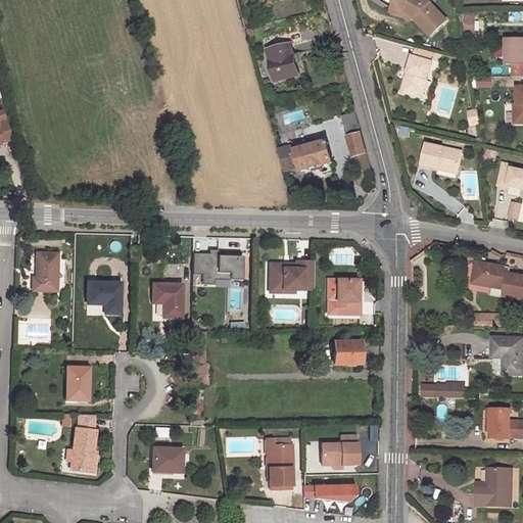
[(414,16),(431,34),(447,19),(431,1),(428,0),(394,0),(392,7),(407,11),(416,15),(414,16)]
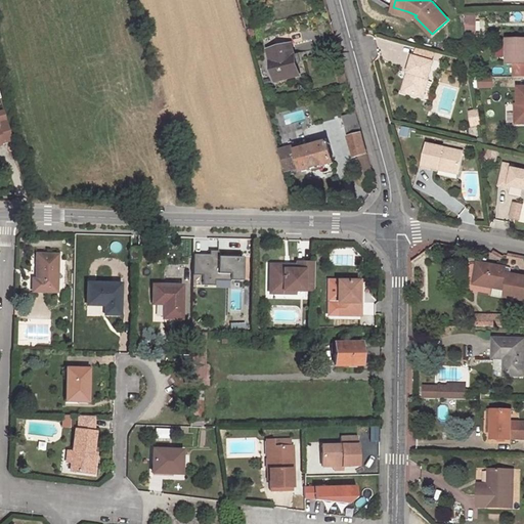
[(407,11),(393,7),(392,11),(408,16),(413,18),(415,16),(417,15),(407,11)]
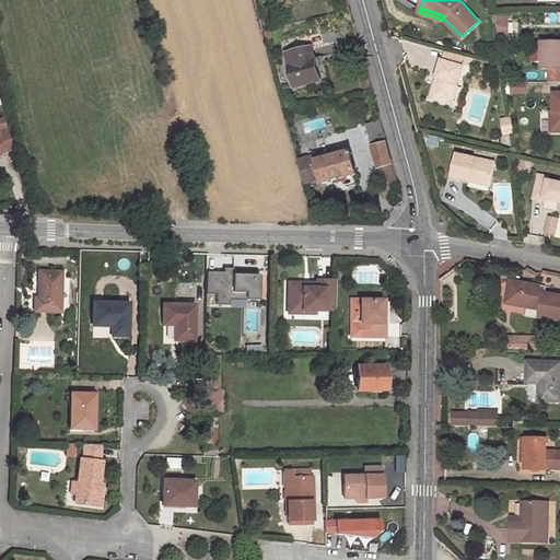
[(509,36),(508,13),(497,13),(497,36),(509,36)]
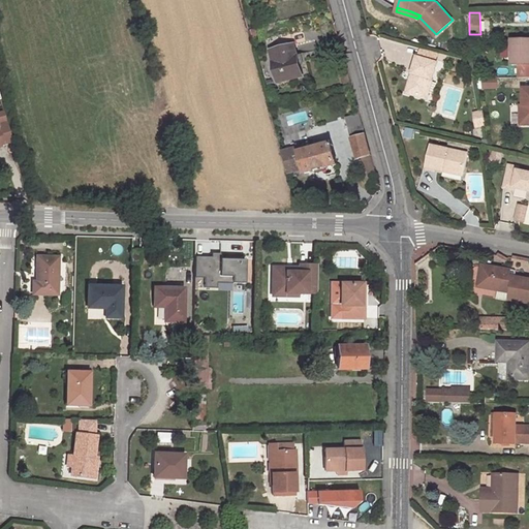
[(528,39),(512,40),(512,65),(519,65),(519,79),(528,78),(528,39)]
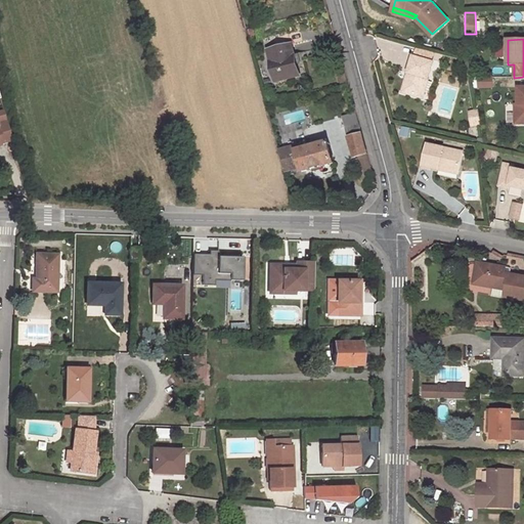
[(297,43),(273,49),(282,80),(305,74),(297,43)]
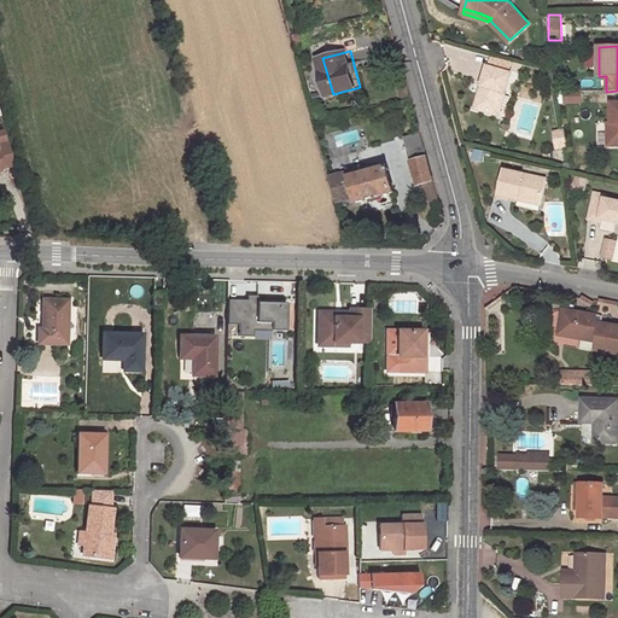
[(484,85),(478,108),(497,114),(511,71),(487,64),(481,83),(484,85)]
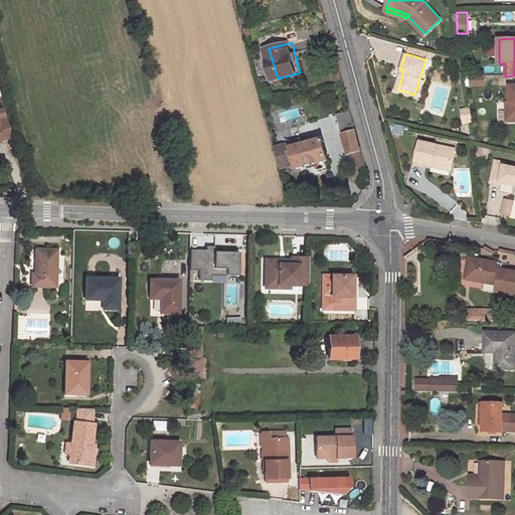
[(400,69),(394,89),(398,90),(403,70),(400,69)]
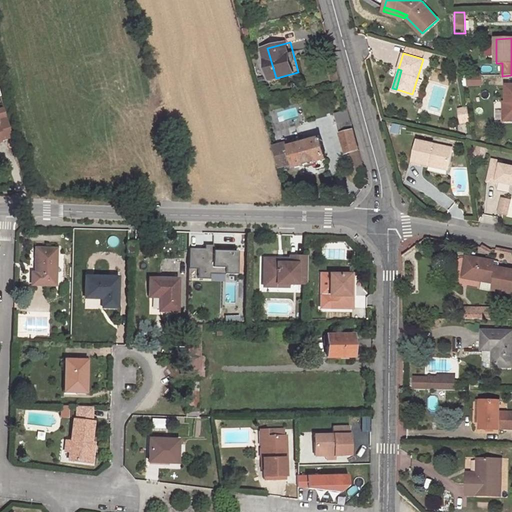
[(481,85),(481,75),(465,75),(465,85),(481,85)]
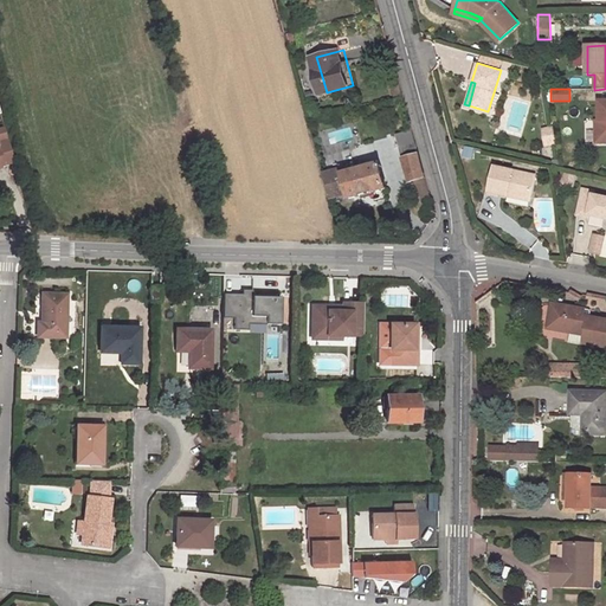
[(0,165),(14,161),(8,139),(0,141),(0,165)]
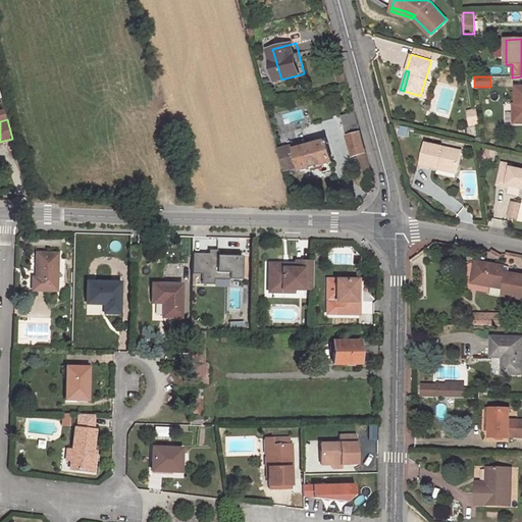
[(358,122),(345,125),(354,157),(358,156),(363,170),(371,168),(358,122)]
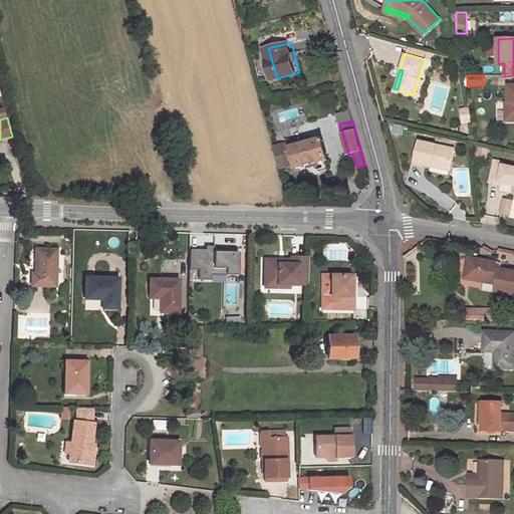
[(329,161),(323,141),(292,149),(291,144),(275,149),(281,169),(297,165),(298,169),(329,161)]
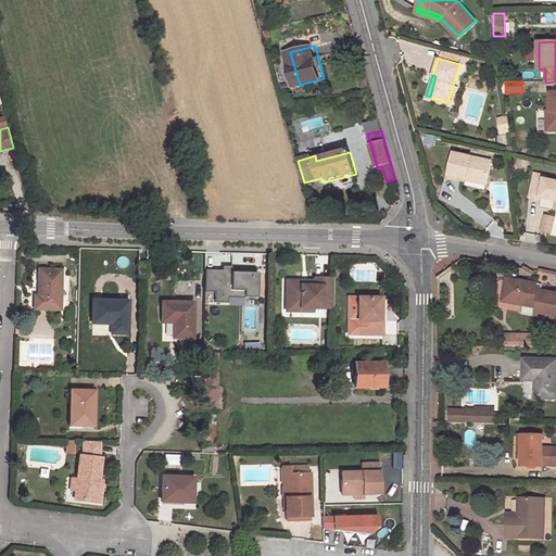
[(456,176),(465,178),(466,176),(485,180),(490,160),(452,152),(447,174),(449,174),(456,176)]
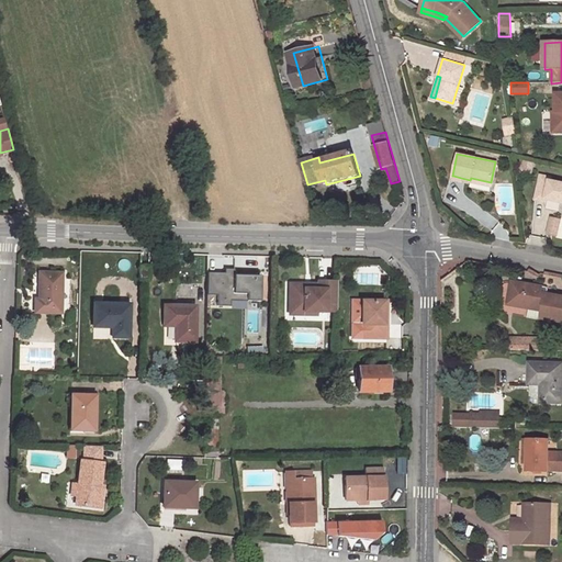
[(547,199),(561,202),(561,183),(550,181),(551,178),(540,176),(536,199),(547,201),(547,199)]
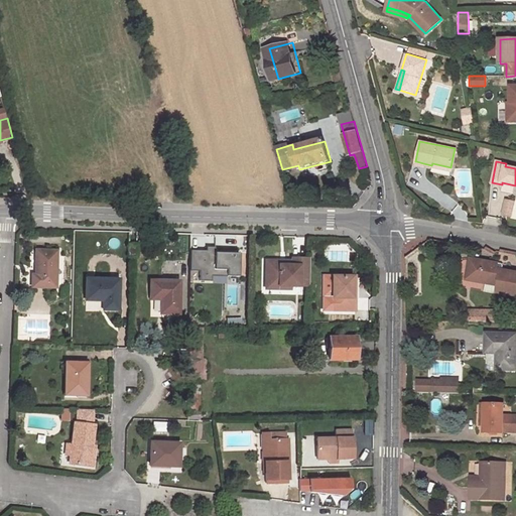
[(214,269),(214,253),(215,248),(207,248),(207,252),(190,251),(190,271),(200,271),(200,281),(212,281),(212,276),(227,276),(227,269),(214,269)]
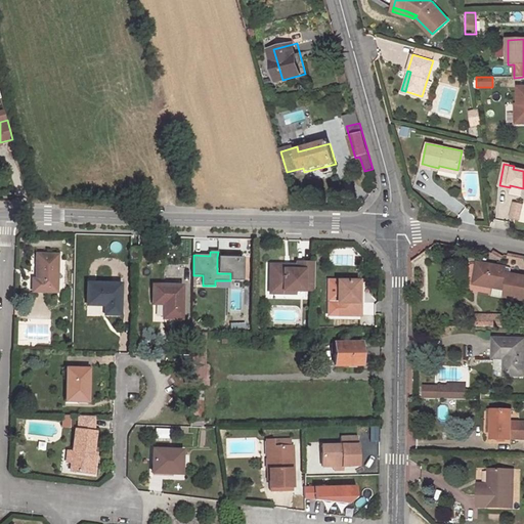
[(55,255),(36,254),(36,278),(31,278),(31,291),(55,292),(55,255)]
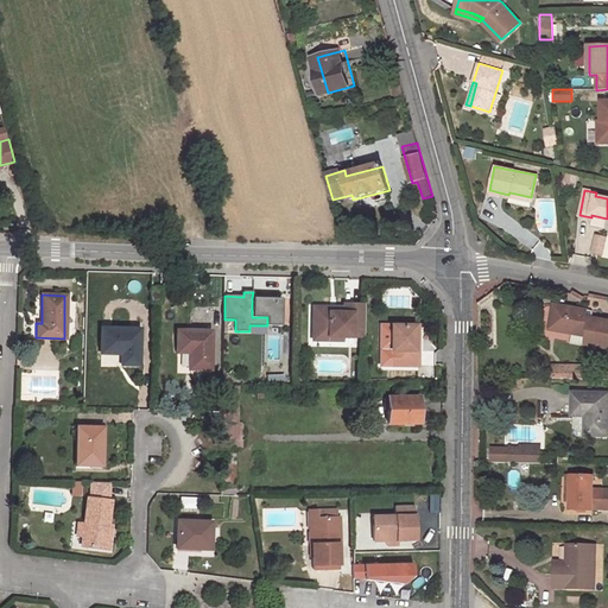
[(282,298),(252,298),(252,317),(267,317),(267,325),(280,325),(282,298)]
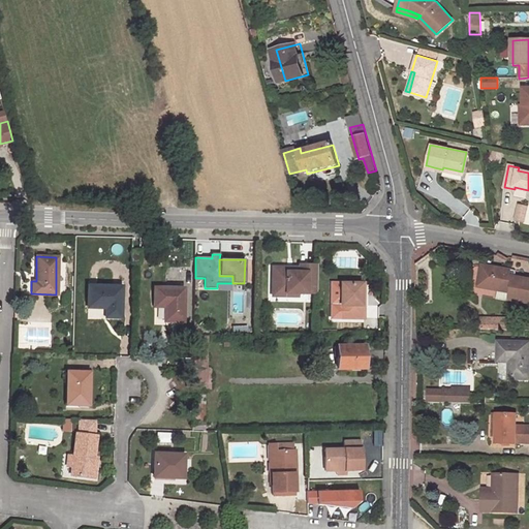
[(483,285),(487,265),(481,263),(477,284),(483,285)]
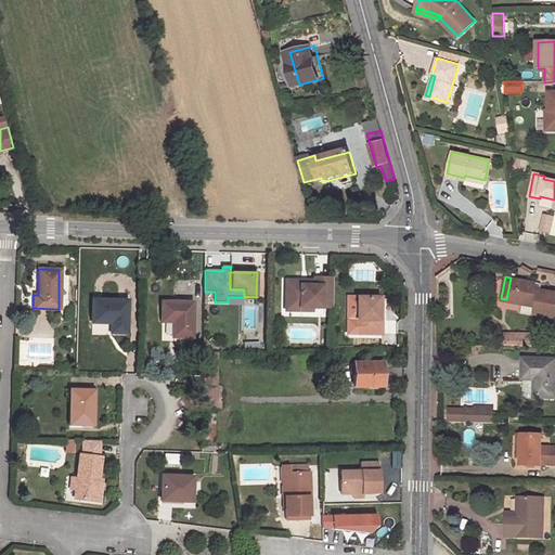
[(314,285),(300,285),(300,284),(287,284),(287,304),(300,304),(300,307),(313,307),(321,308),(324,305),(333,305),(334,278),(314,278),(314,282),(314,285)]
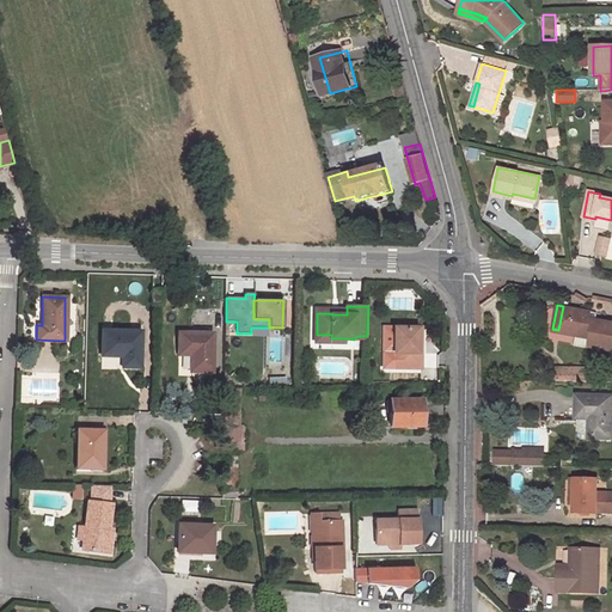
[(598,313),(563,306),(558,330),(577,334),(576,344),(589,347),(589,344),(611,348),(611,323),(595,320),(598,313)]
